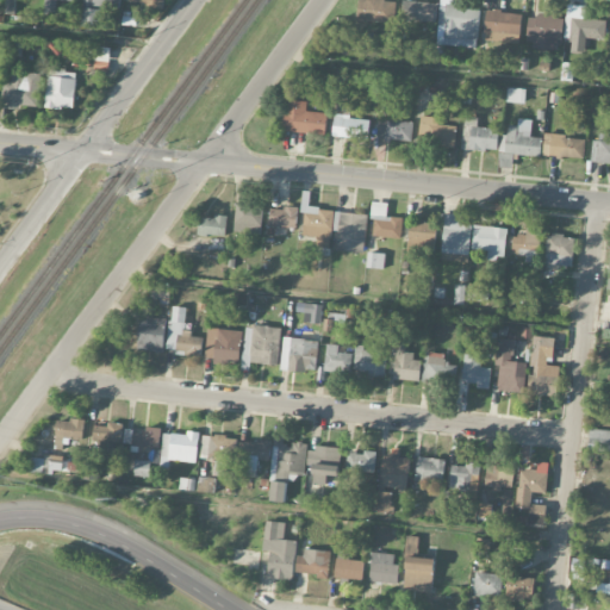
[(47,0),(47,13),(56,13),(56,0),(66,0),(75,0),(74,0),(47,0)]
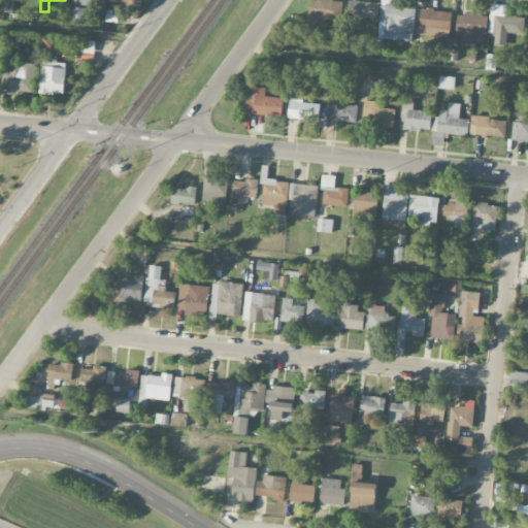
[(331,0),(310,0),(308,18),(339,22),(342,2),(331,0)]
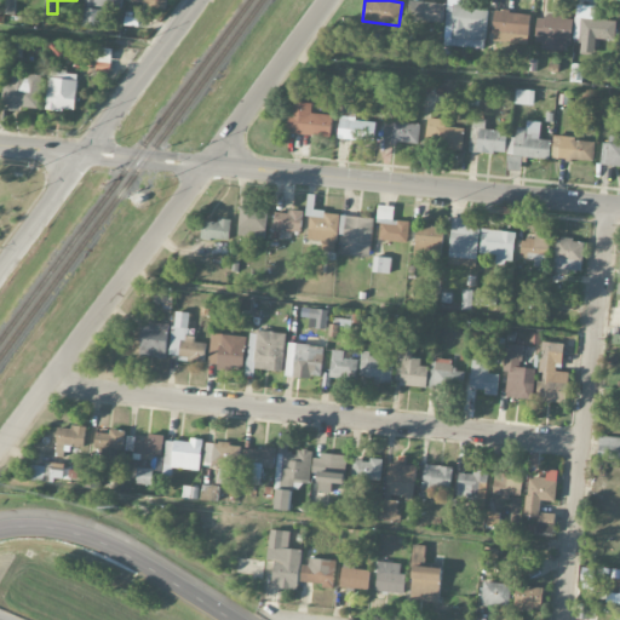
[(445,23),(446,3),(409,1),(409,22),(445,23)]
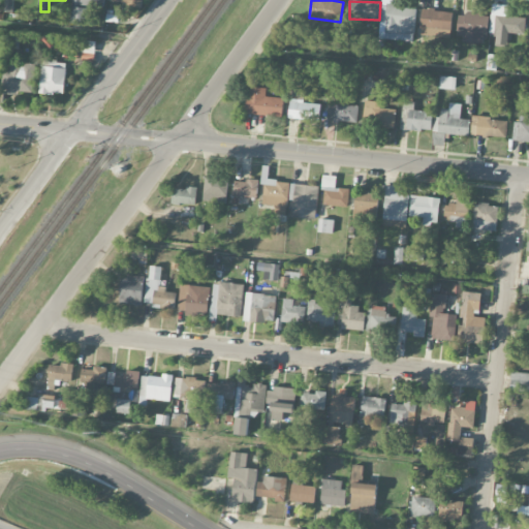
[(413,42),(416,7),(382,3),(378,38),(413,42)]
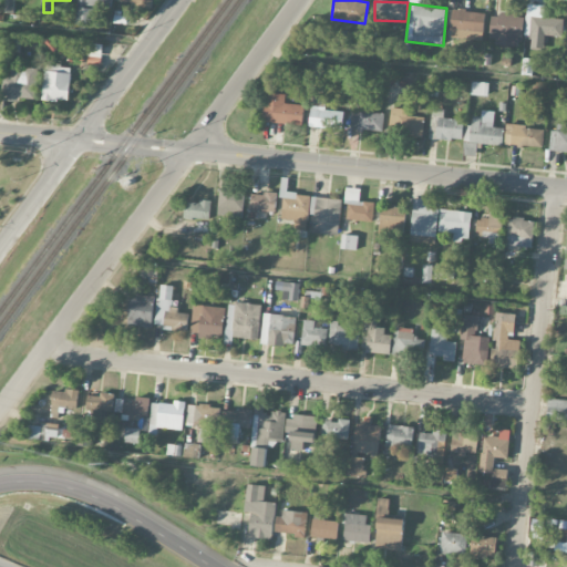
[(94,26),(95,9),(78,8),(78,24),(94,26)]
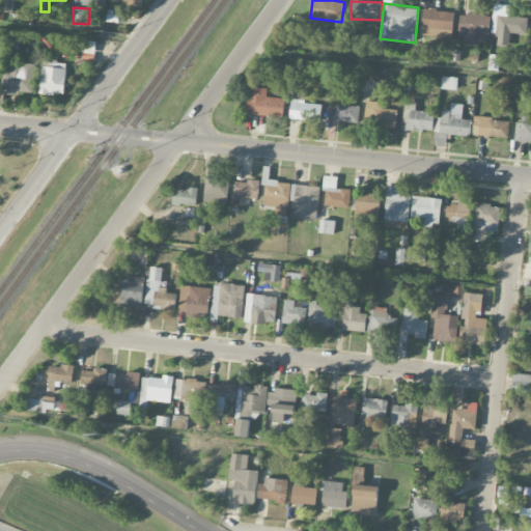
[(453,30),(454,11),(423,9),(422,29),(453,30)]
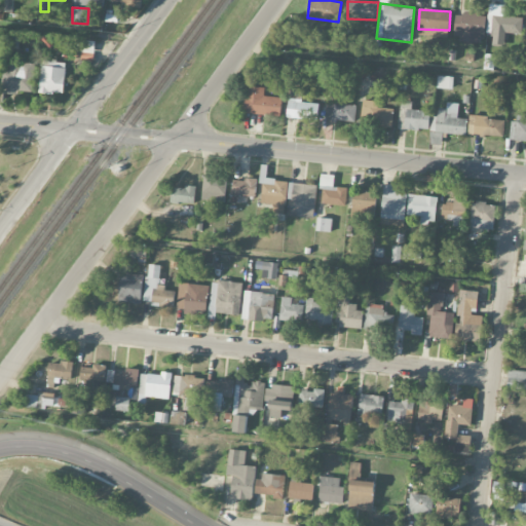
[(460,33),(459,41),(482,44),(486,15),(456,12),(454,32),(460,33)]
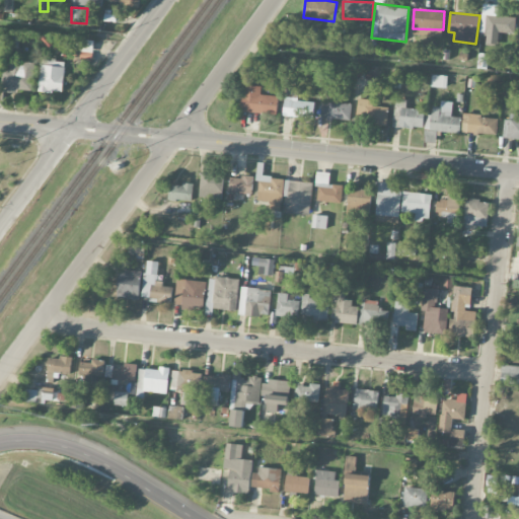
[(62,93),(67,63),(43,60),(39,90),(62,93)]
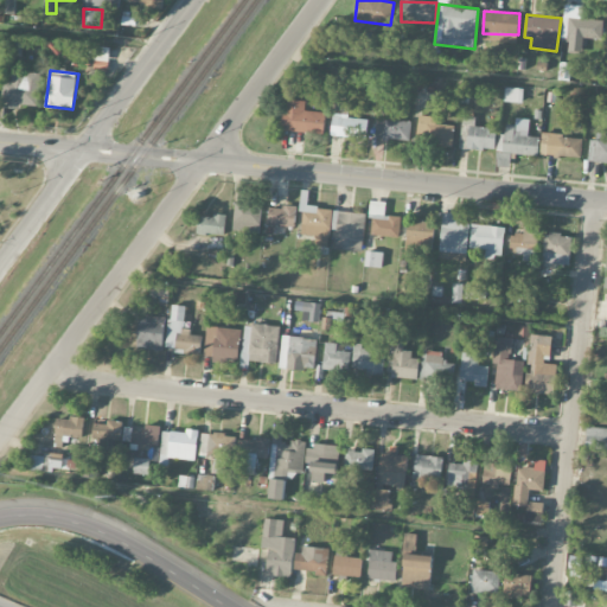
[(40,72),(12,71),(12,82),(4,82),(2,107),(39,108),(40,72)]
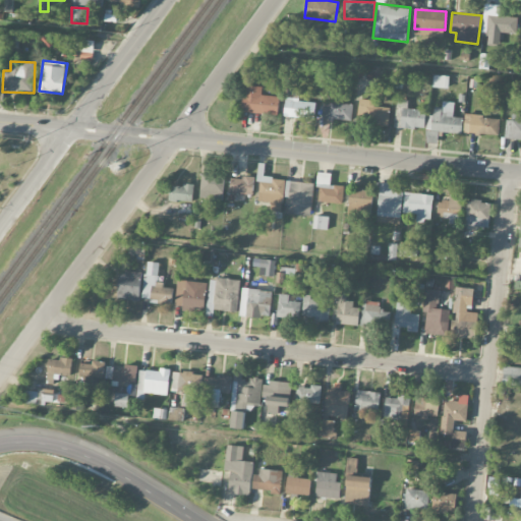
[(448,89),(449,76),(433,75),(432,88),(448,89)]
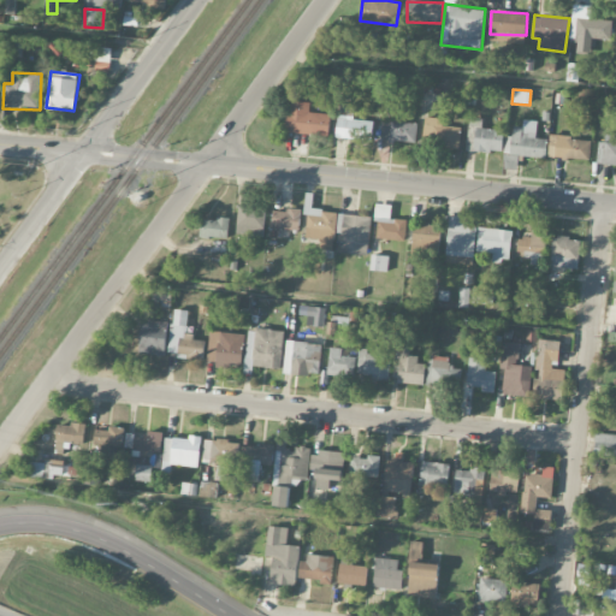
[(311,102),(288,101),(286,134),(329,136),(330,114),(309,113),(311,102)]
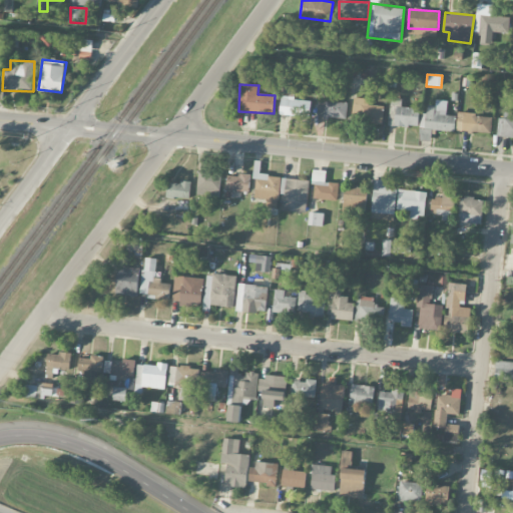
[(311,99),(281,98),(280,115),(310,116),(311,99)]
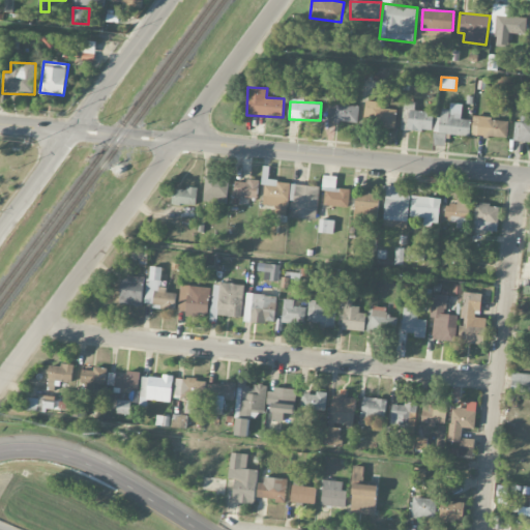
[(395,110),(381,109),(381,101),(364,101),(363,126),(395,128),(395,110)]
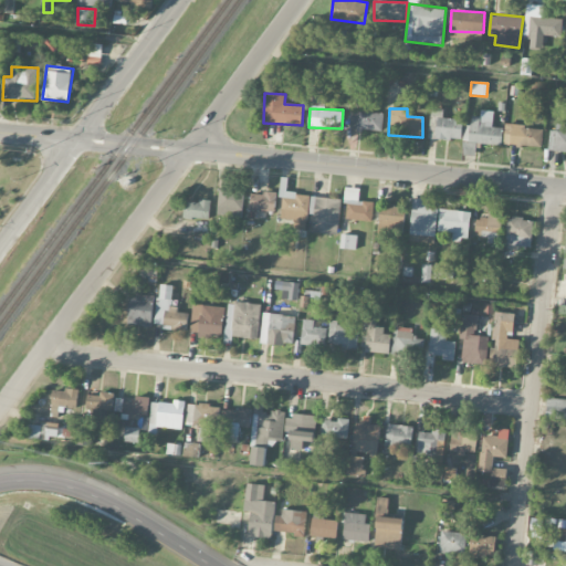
[(462,140),(462,119),(442,118),(442,109),(432,108),(431,138),(462,140)]
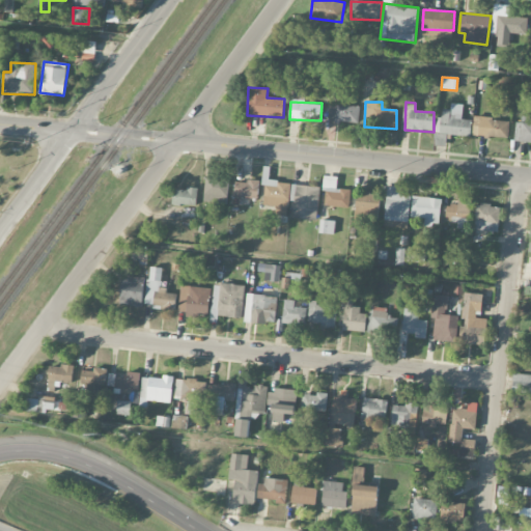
[(329,120),(359,122),(360,105),(330,104),(329,120)]
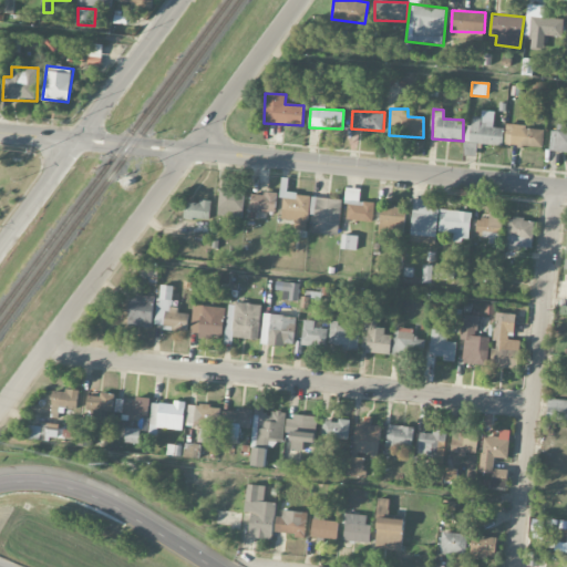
[(503,146),(504,129),(493,127),(494,112),(482,111),(481,117),(473,116),(472,125),(465,125),(463,157),(476,158),(477,144),(503,146)]
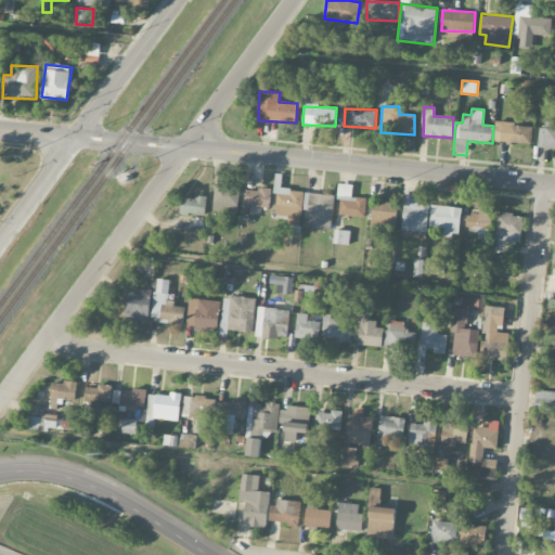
[(554,121),(541,121),(540,149),(554,149),(554,121)]
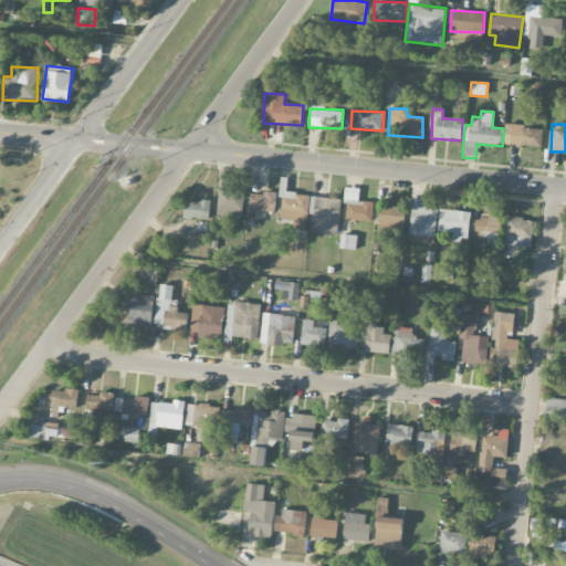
[(543,127),(505,126),(504,145),(542,147),(543,127)]
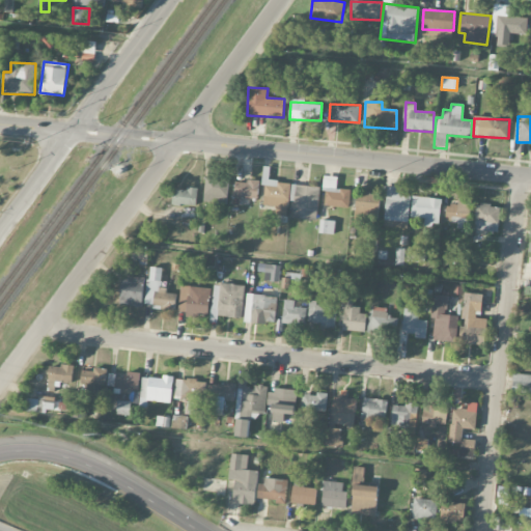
[(337,189),(337,177),(325,176),(324,206),(350,207),(351,190),(337,189)]
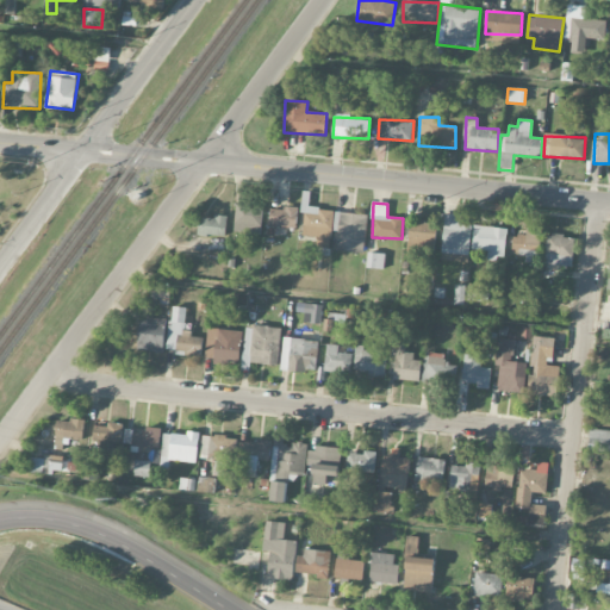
[(262,206),(236,205),(235,232),(262,234),(262,206)]
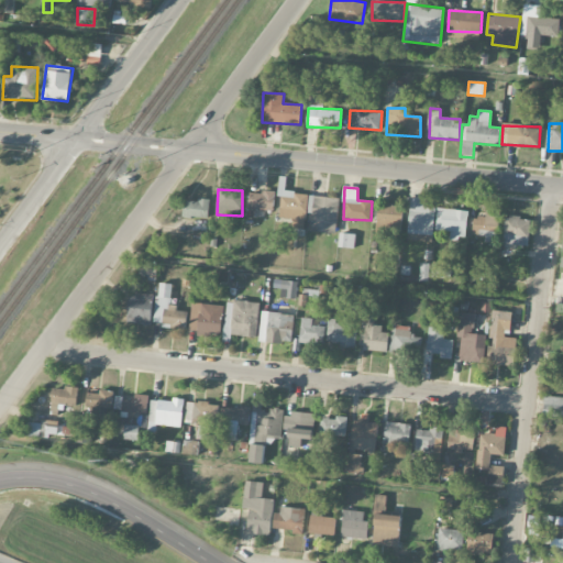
[(305,230),(309,192),(278,189),(278,197),(280,198),(278,218),(291,219),(290,228),(305,230)]
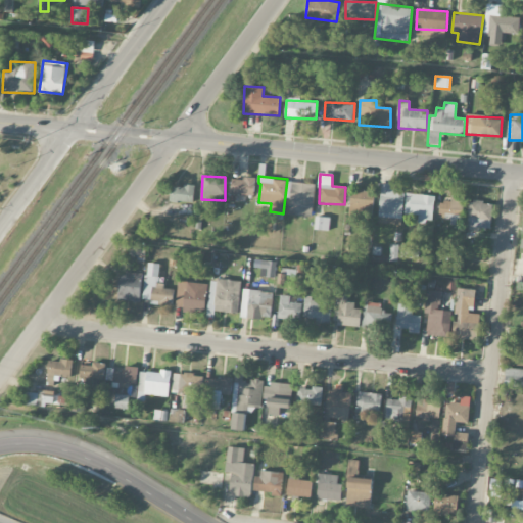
[(254,196),(255,179),(232,178),(231,195),(254,196)]
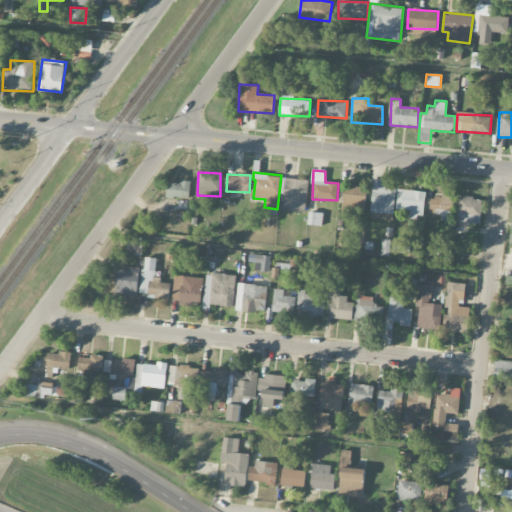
[(307,180),(285,179),(284,211),(306,212),(307,180)]
